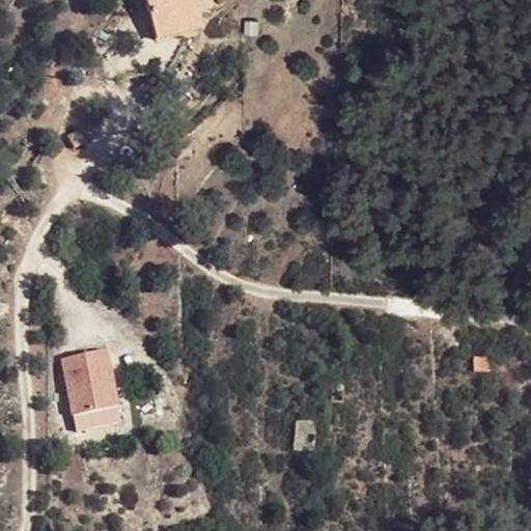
[(118,0),(124,38),(170,31),(195,27),(190,0),(118,0)]
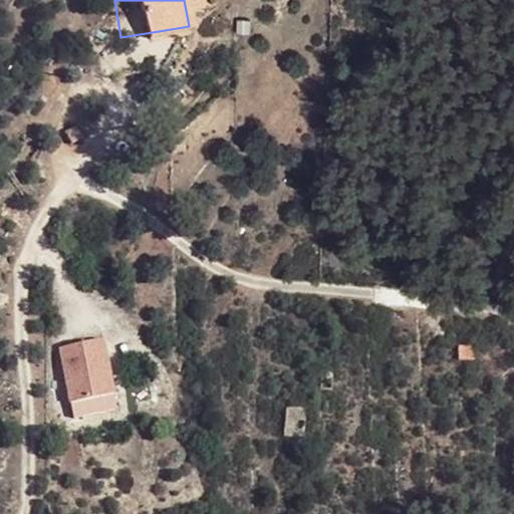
[(72,126),(60,135),(70,147),(81,140),(72,126)]
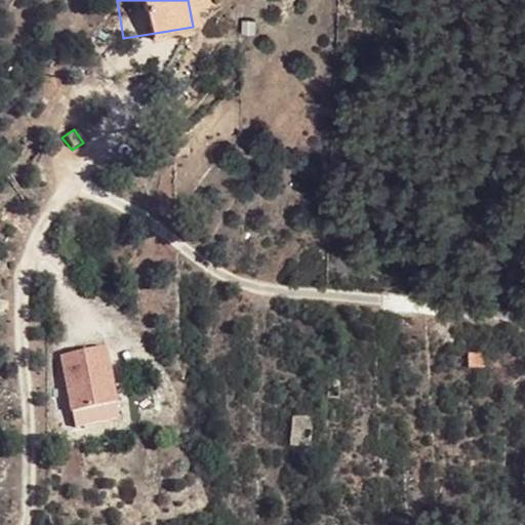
[(106,346),(61,353),(71,408),(116,401),(106,346)]
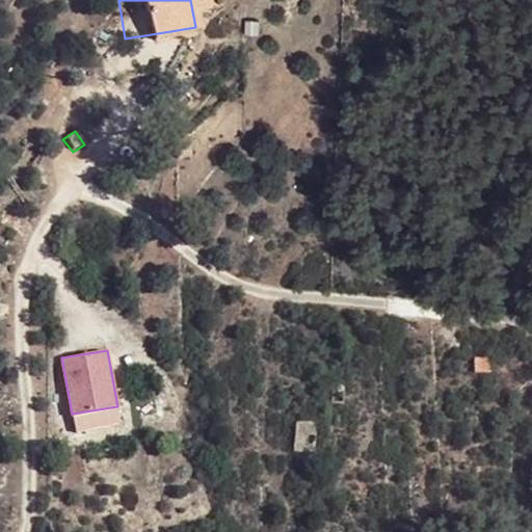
[(488,356),(476,357),(477,370),(489,369),(488,356)]
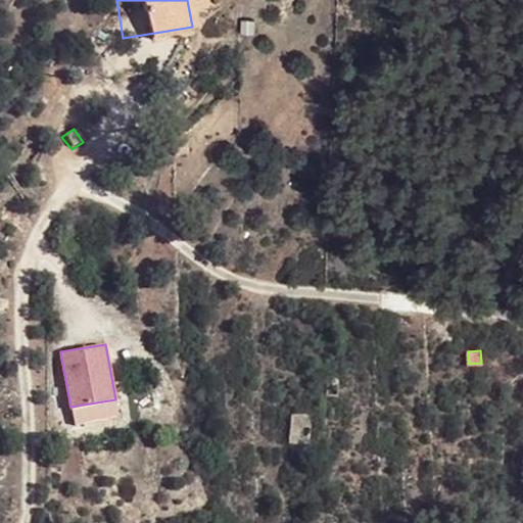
[(338,387),(324,387),(324,398),(338,398),(338,387)]
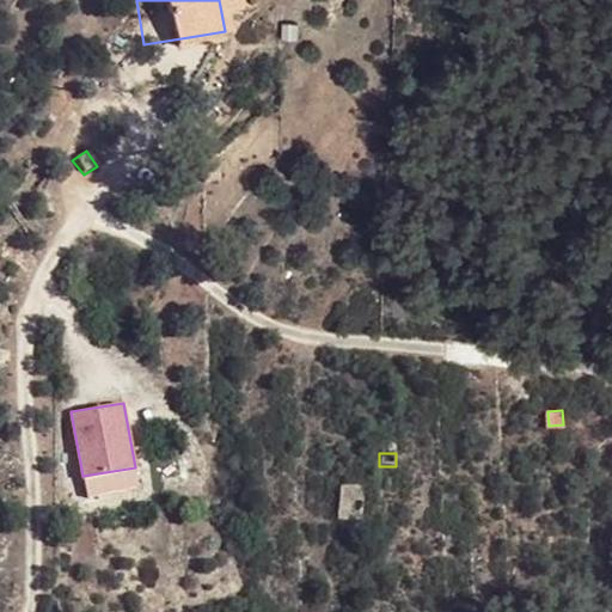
[(138,488),(135,467),(83,476),(87,497),(138,488)]
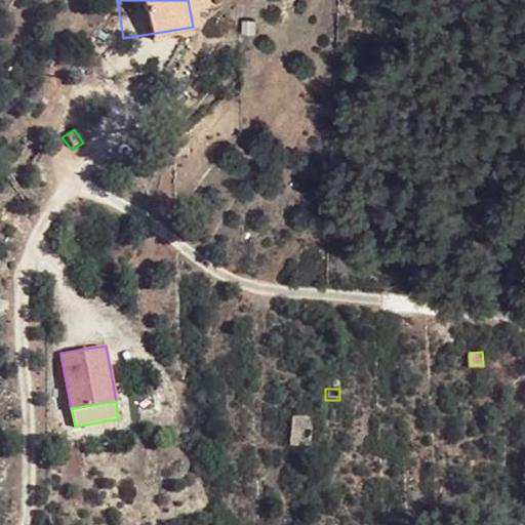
[(314,418),(290,419),(290,449),(315,448),(314,418)]
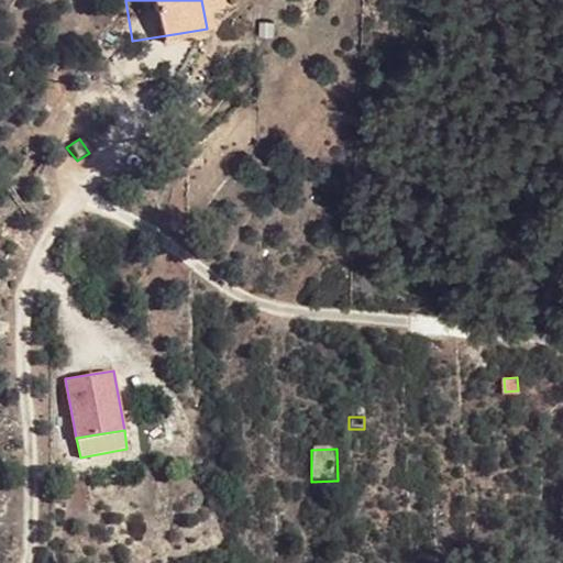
All buildings are outlined.
